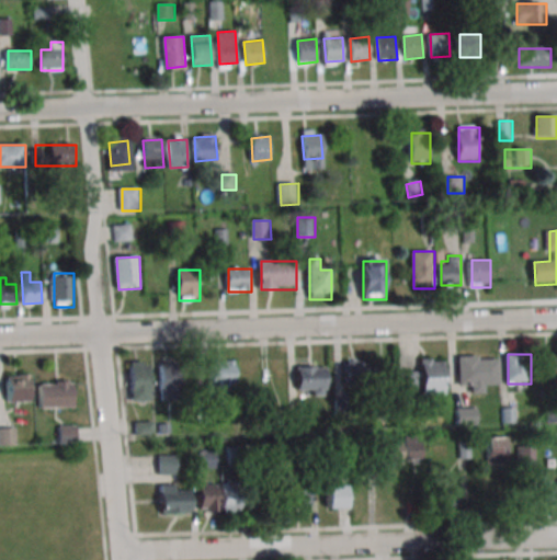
[(502,356),(462,356),(462,387),(472,387),(472,391),(502,391),(502,356)]
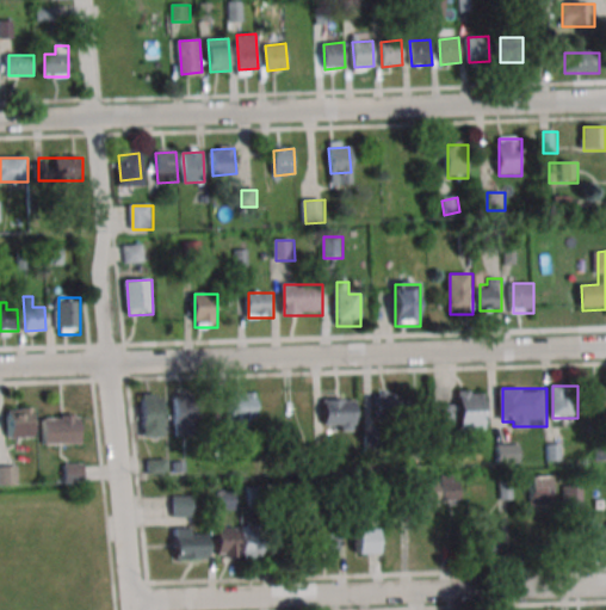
[(258,393),(232,393),(232,424),(258,424),(258,393)]
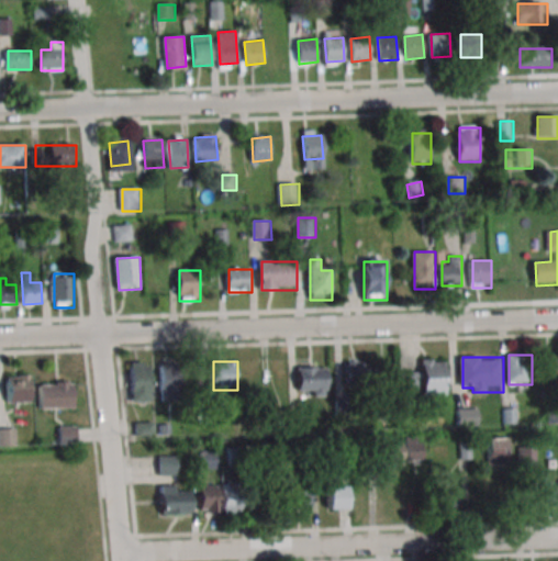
[(153,362),(134,362),(134,403),(153,403),(153,362)]
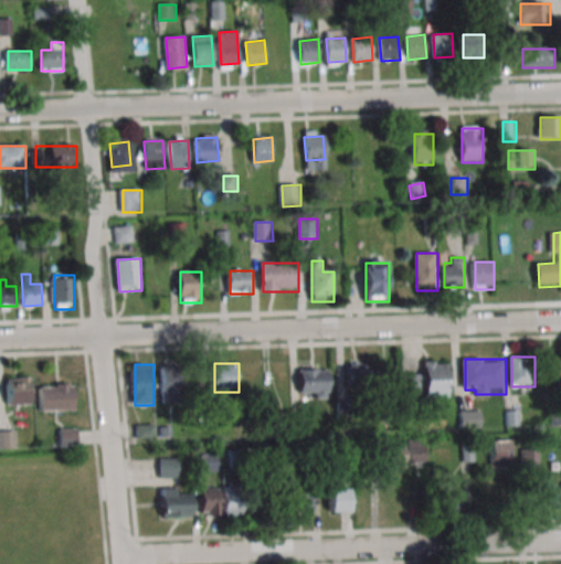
[(371,365),(350,365),(350,391),(371,391),(371,365)]
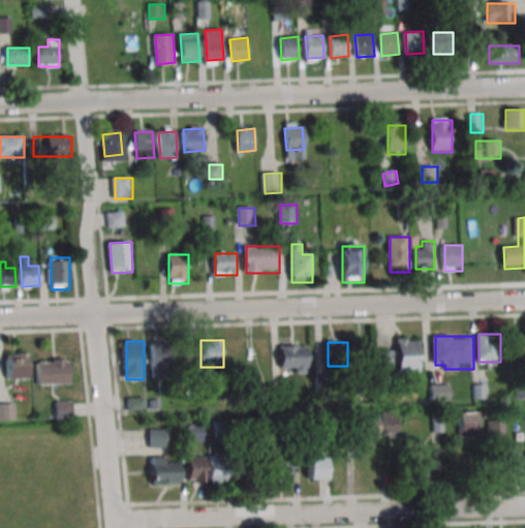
[(154,378),(173,378),(173,344),(154,344),(154,378)]
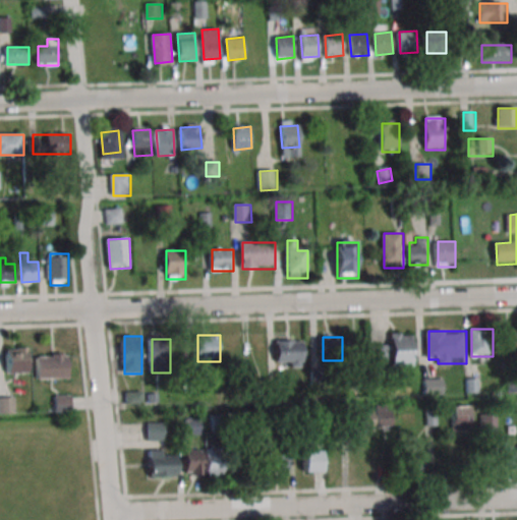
[(304,341),(278,341),(278,366),(304,366),(304,341)]
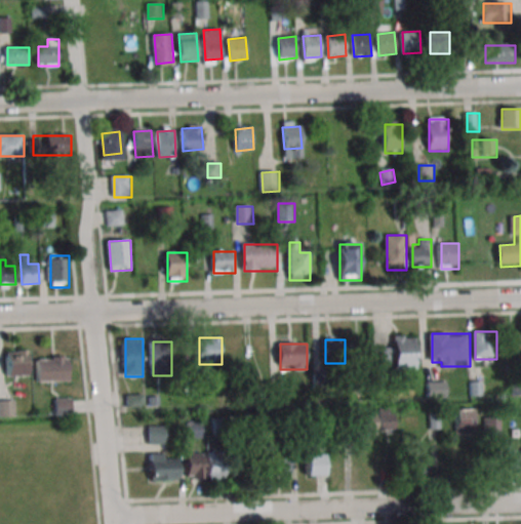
[(30,376),(30,351),(9,351),(9,376),(30,376)]
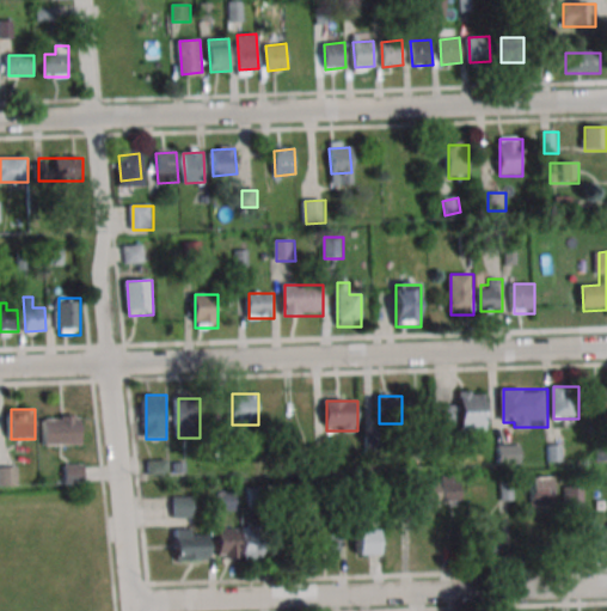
[(83,445),(83,417),(46,417),(46,445),(83,445)]
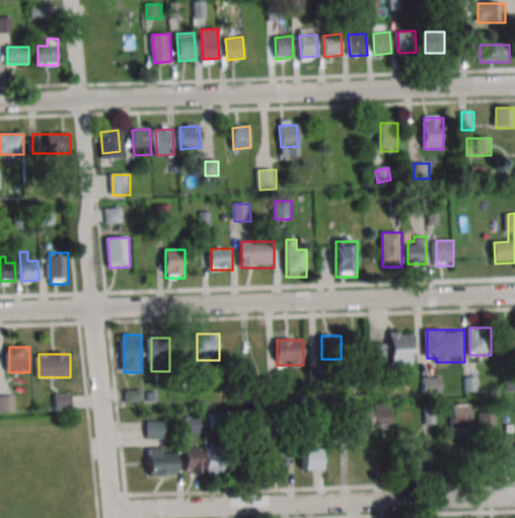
[(444,377),(425,377),(425,394),(444,394),(444,377)]
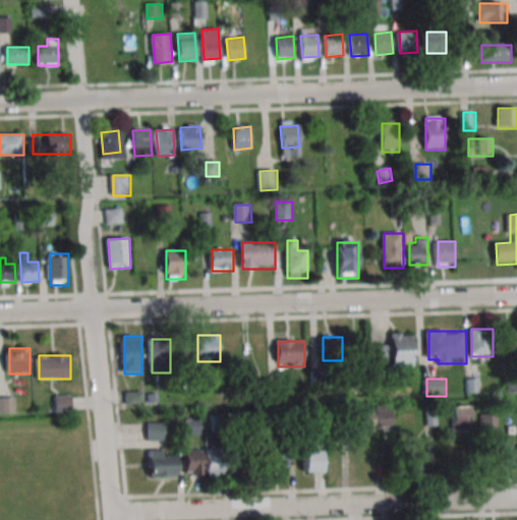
[(57,413),(72,413),(72,396),(57,396),(57,413)]
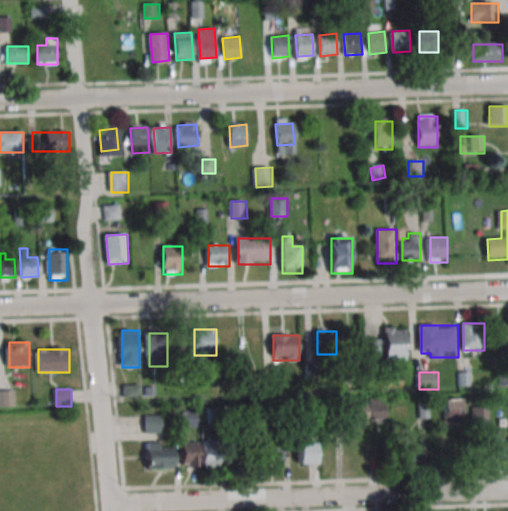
[(0,407),(16,407),(16,390),(0,390),(0,407)]
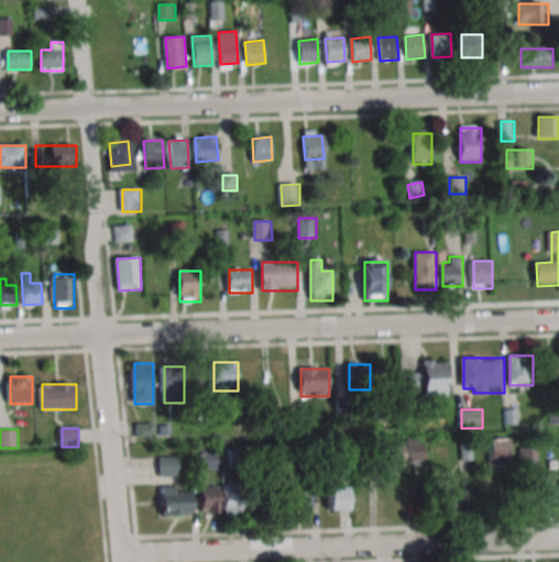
[(409,461),(427,461),(427,438),(409,438),(409,461)]
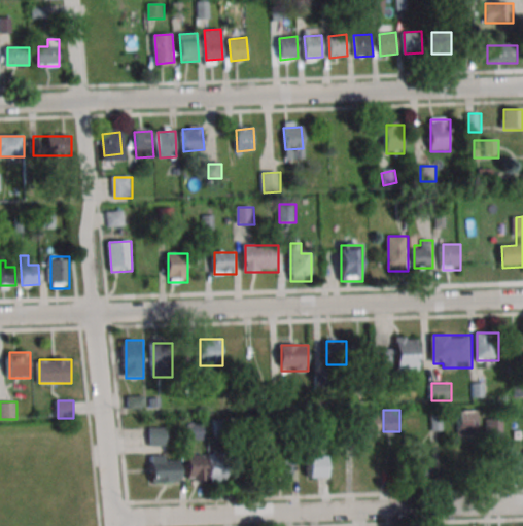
[(459,411),(459,437),(481,437),(481,411),(459,411)]
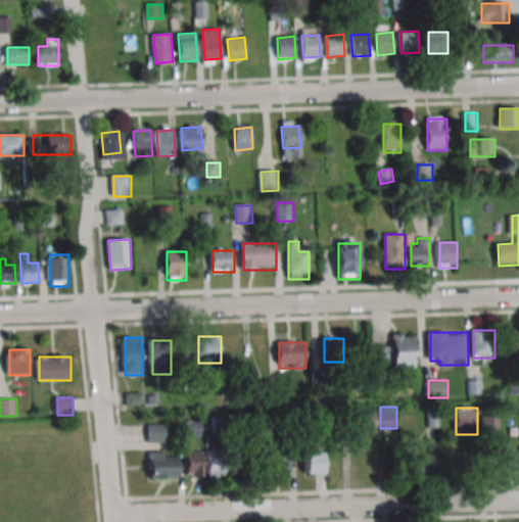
[(359,414),(359,432),(377,432),(377,414),(359,414)]
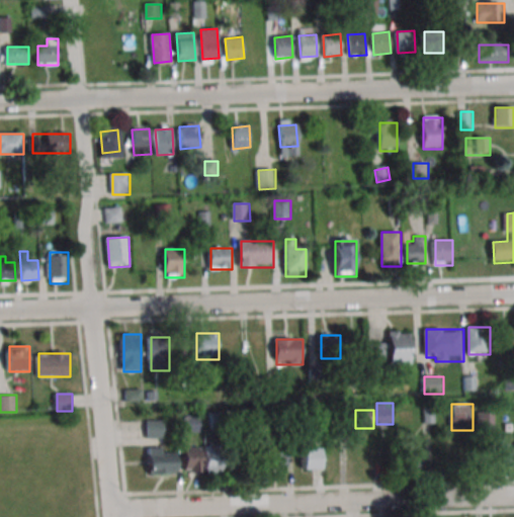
[(496,413),(482,413),(482,429),(496,429),(496,413)]
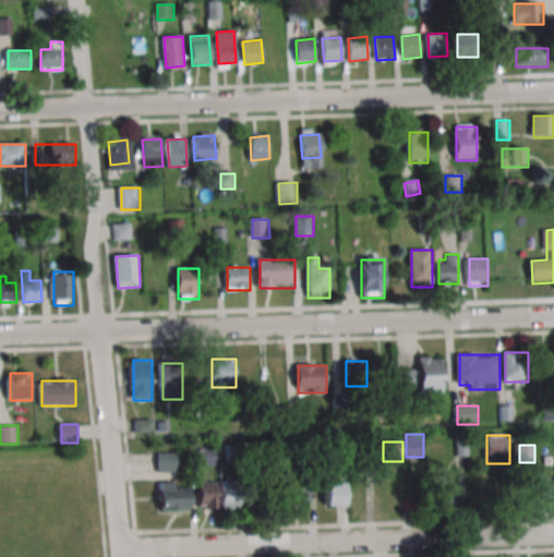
[(199,467),(217,467),(217,449),(199,449),(199,467)]
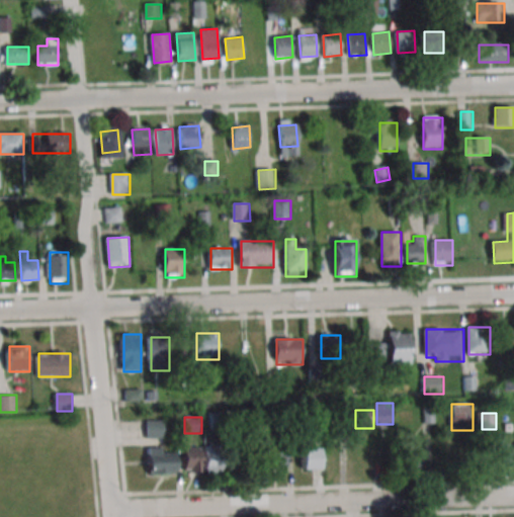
[(148,439),(166,439),(166,421),(148,421),(148,439)]
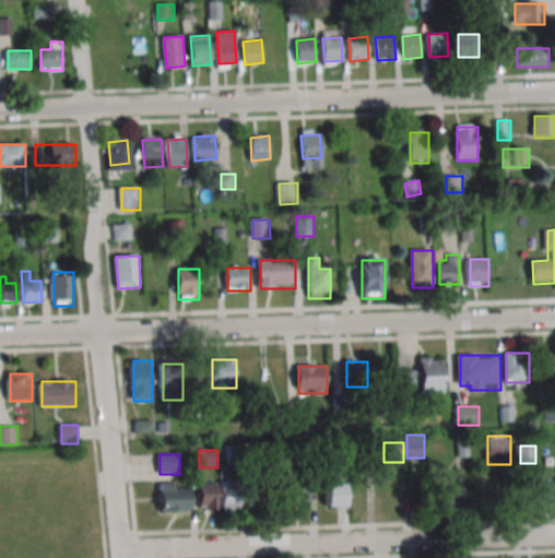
[(437,508),(458,508),(458,476),(437,476),(437,508)]
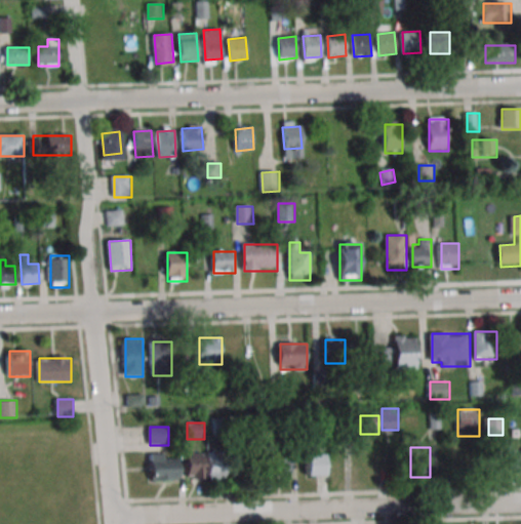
[(227,481),(227,452),(210,452),(210,481),(227,481)]
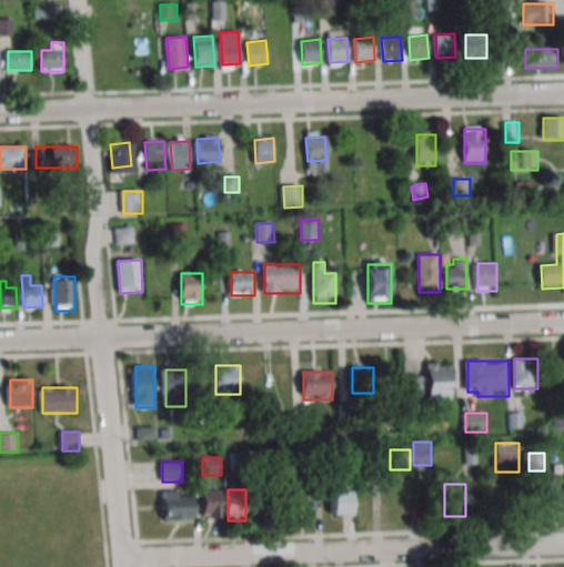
[(354,515),(354,489),(333,489),(333,515),(354,515)]
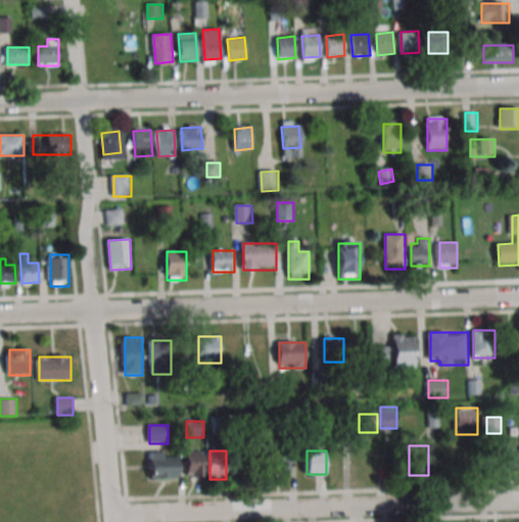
[(205,452),(187,452),(187,477),(205,477),(205,452)]
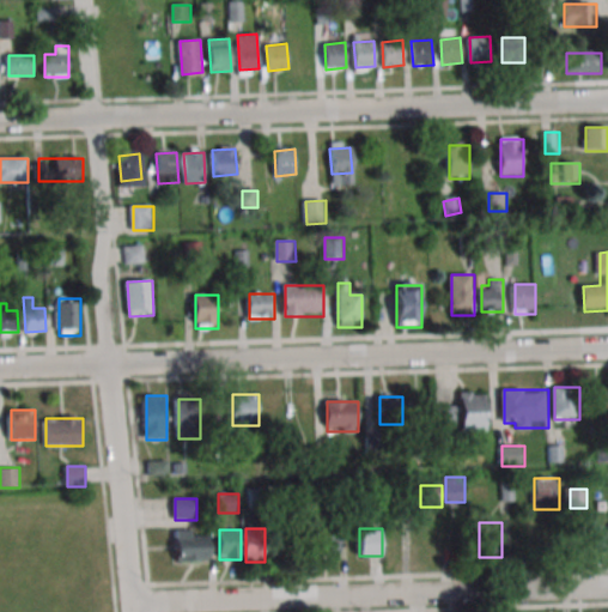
[(177,531),(177,563),(211,563),(211,531),(177,531)]
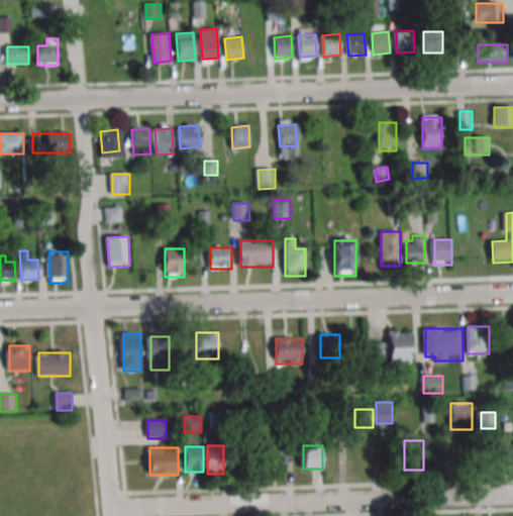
[(289,468),(289,448),(268,448),(268,468),(289,468)]
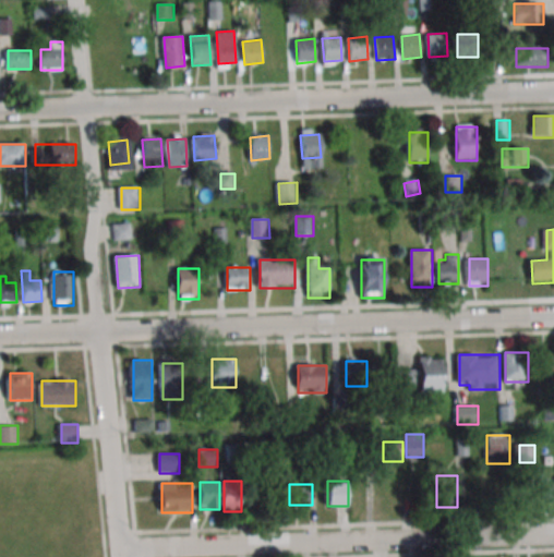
[(553,500),(553,484),(533,484),(533,500),(553,500)]
